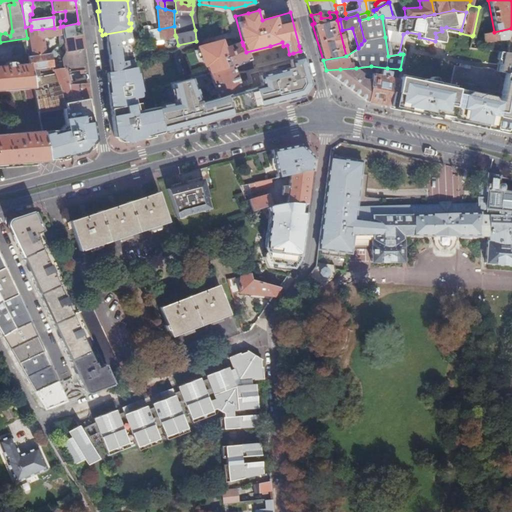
[(63,34),(59,35),(60,45),(64,41),(65,40),(65,37),(80,35),(78,23),(63,26),(63,32),(63,34)]
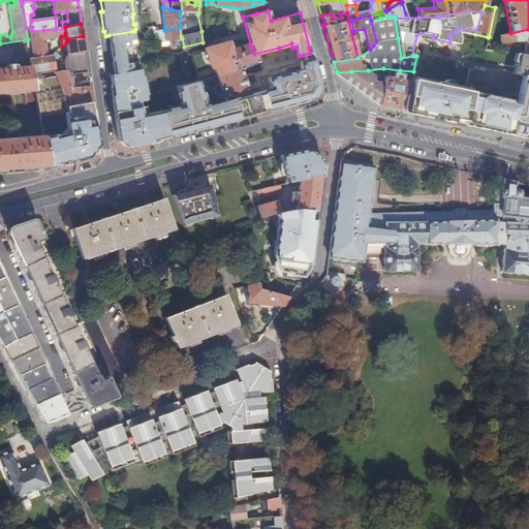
[(32,31),(31,31),(34,58),(47,56),(45,39),(61,36),(65,35),(65,33),(65,27),(62,28),(56,29),(43,30),(32,31)]
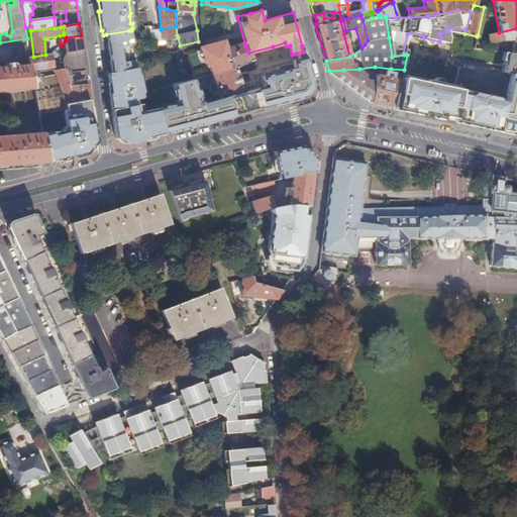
[(176,26),(161,29),(163,40),(178,37),(177,35),(176,26)]
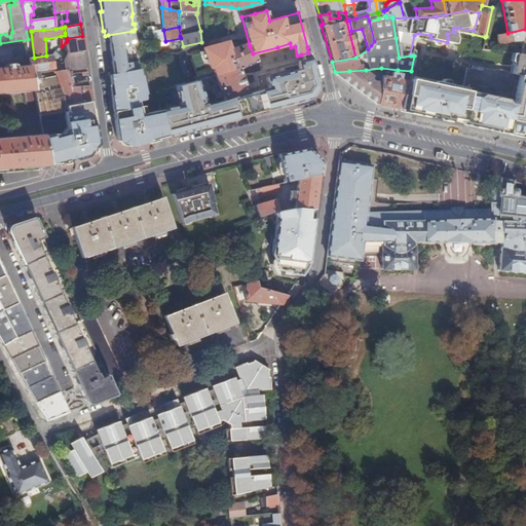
[(496,42),(521,39),(521,52),(525,52),(525,29),(508,33),(495,35),(496,42)]
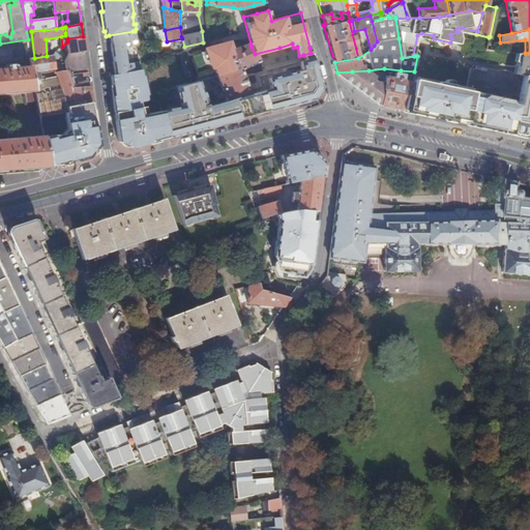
[(133,31),(109,35),(115,75),(125,72),(140,69),(136,48),(133,31)]
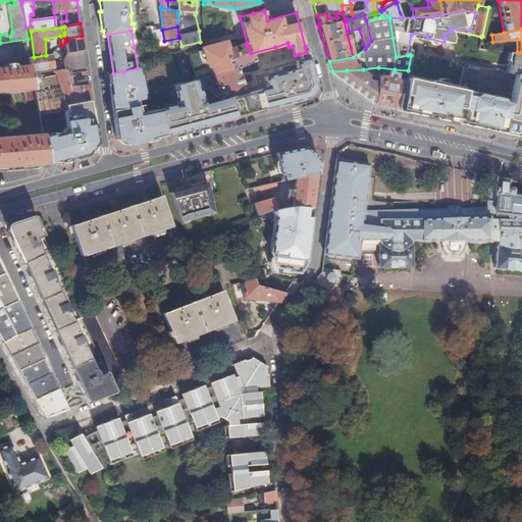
[(54,70),(54,71),(65,70),(85,67),(82,51),(84,50),(82,36),(66,38),(66,41),(65,42),(66,47),(67,53),(63,61),(64,62),(53,64),(54,70)]
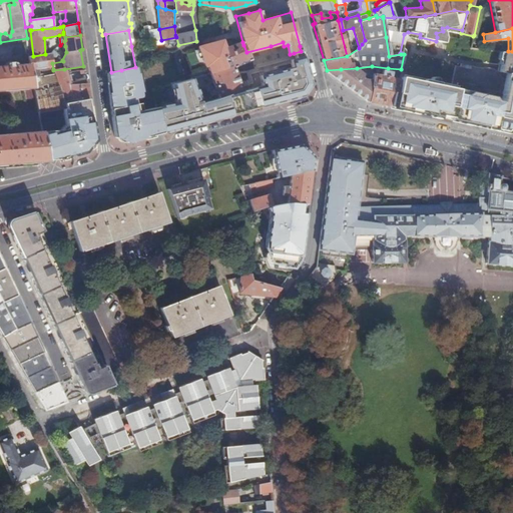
[(0,90),(34,87),(33,78),(31,69),(29,57),(27,38),(0,42),(0,90)]
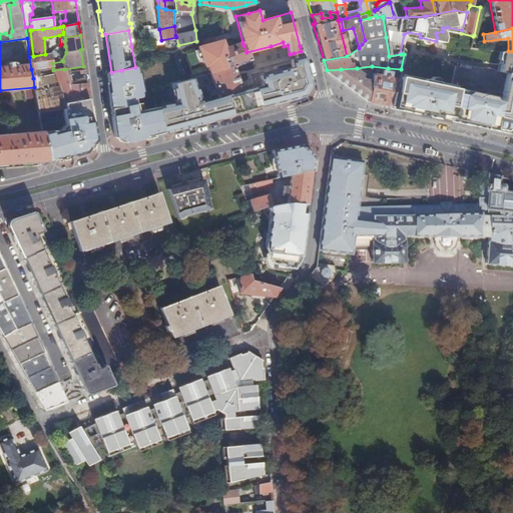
[(222,40),(199,47),(206,66),(208,65),(211,73),(220,71),(232,66),(225,48),(222,40)]
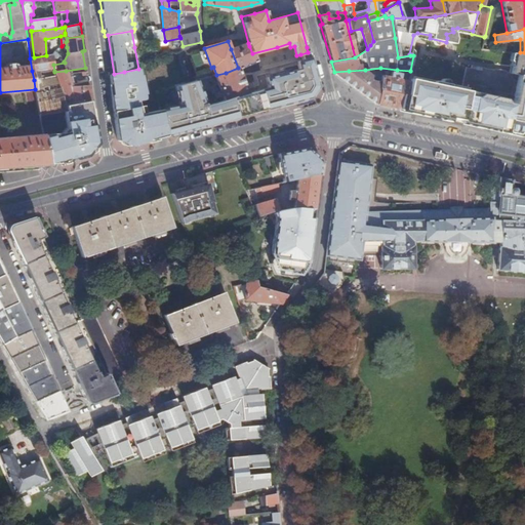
[(239,69),(256,61),(252,53),(249,46),(248,43),(240,46),(242,51),(238,52),(237,47),(231,49),(238,68),(226,73),(216,75),(225,99),(235,96),(235,97),(248,93),(248,92),(239,69)]
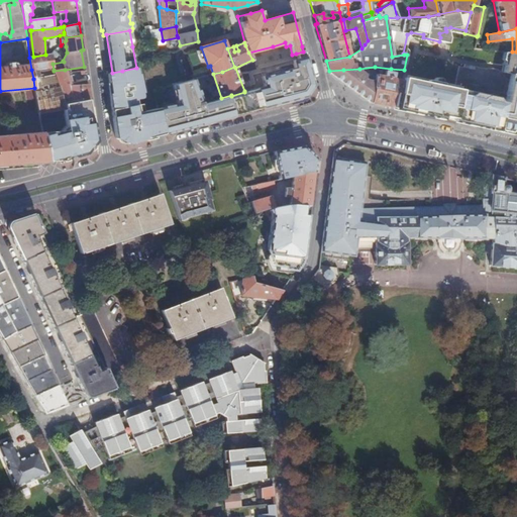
[(176,105),(158,108),(161,116),(161,117),(165,133),(165,134),(178,130),(226,117),(271,105),(285,101),(304,96),(312,84),(308,72),(306,62),(305,60),(303,52),(296,54),(297,59),(292,60),(294,68),(262,77),(264,86),(252,89),(244,92),(231,96),(231,95),(221,98),(215,100),(214,98),(201,102),(193,80),(189,81),(188,81),(178,84),(174,85),(173,85),(179,106),(177,106),(176,105)]
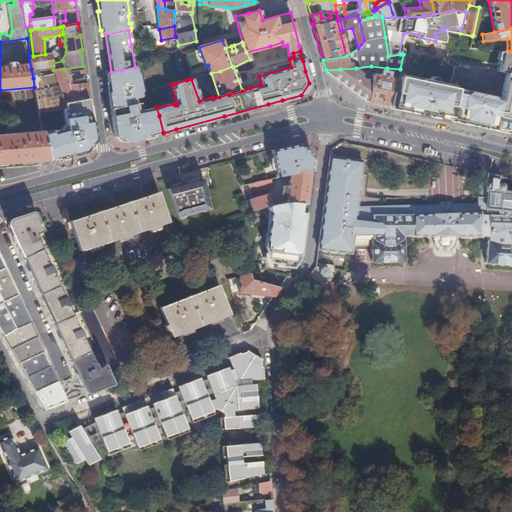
[(395,91),(391,90),(388,105),(388,106),(396,108),(414,111),(417,112),(425,113),(438,116),(438,115),(469,121),(469,119),(477,120),(476,125),(493,128),(493,125),(510,129),(511,126),(511,51),(507,51),(502,51),(499,64),(503,64),(501,71),(498,71),(497,70),(497,71),(491,68),(487,67),(483,67),(479,67),(459,63),(459,66),(454,65),(449,87),(436,84),(437,81),(420,78),(420,81),(398,76),(398,78),(395,91)]
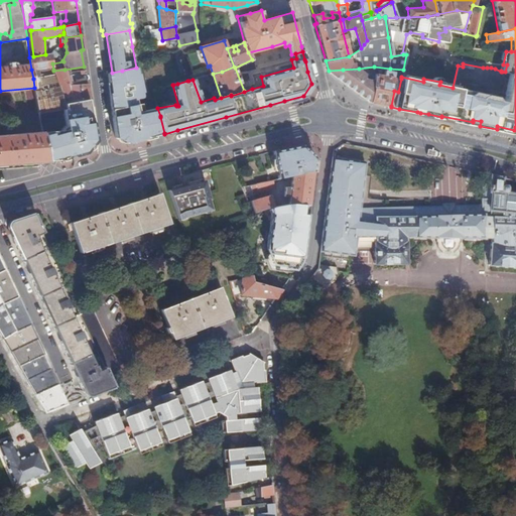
[(33,56),(29,57),(31,70),(36,70),(49,67),(50,71),(53,70),(52,63),(52,59),(51,53),(45,54),(33,56)]
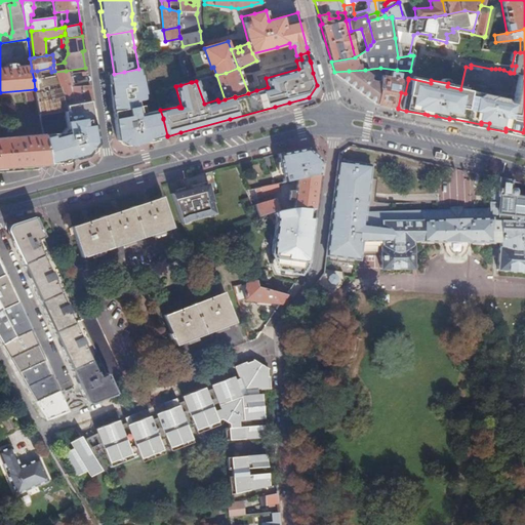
[(334,73),(336,75),(377,104),(380,74),(380,68),(365,70),(349,71),(334,72),(334,73)]
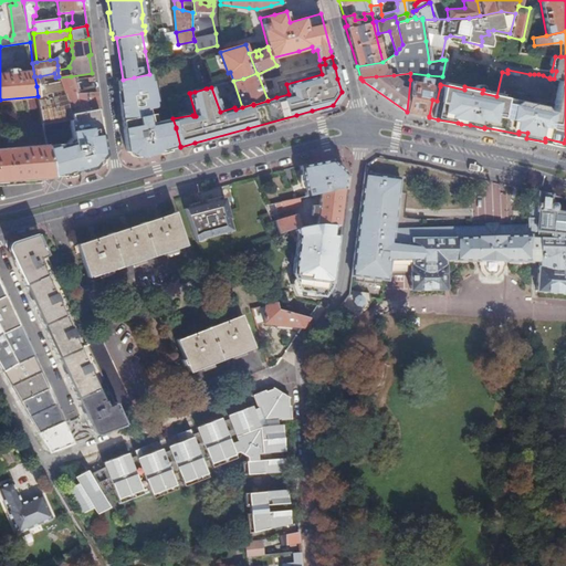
[(428,75),(410,73),(410,80),(427,83),(428,77),(428,75)]
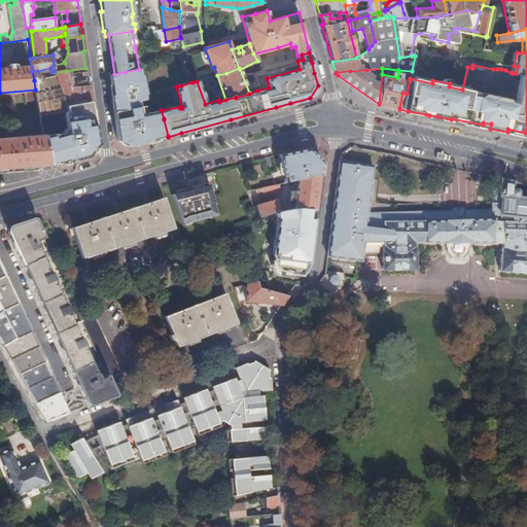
[(125,72),(114,74),(110,74),(113,95),(111,96),(112,101),(117,135),(118,140),(131,146),(139,144),(147,142),(149,142),(148,141),(168,136),(164,119),(164,118),(161,110),(141,114),(138,102),(143,101),(144,101),(144,100),(144,99),(144,96),(145,95),(142,76),(140,76),(139,69),(125,72)]
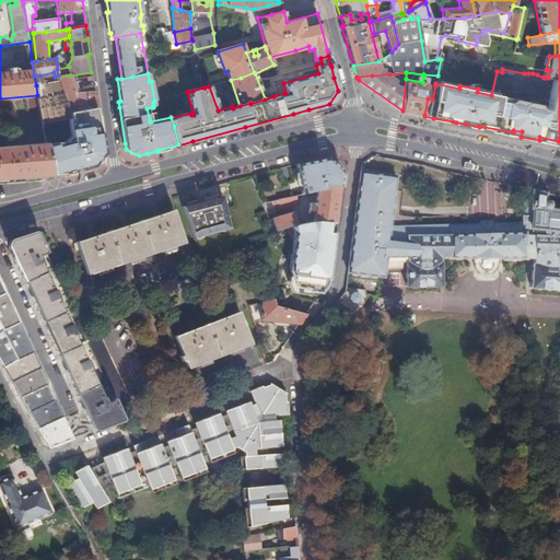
[(93,77),(76,78),(76,85),(93,84),(93,77)]
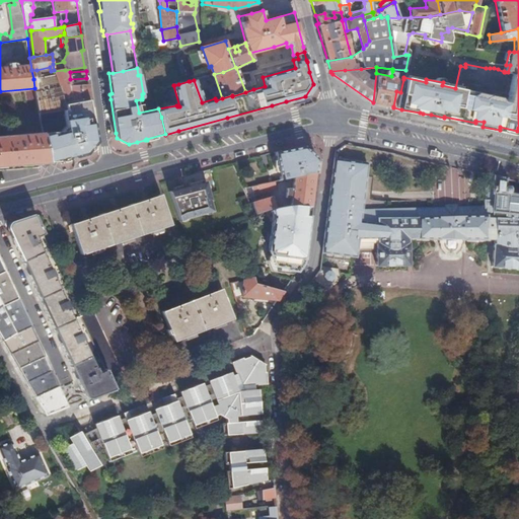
[(391,76),(376,73),(373,102),(393,106),(396,91),(400,92),(403,79),(394,77),(396,72),(392,71),(391,76)]
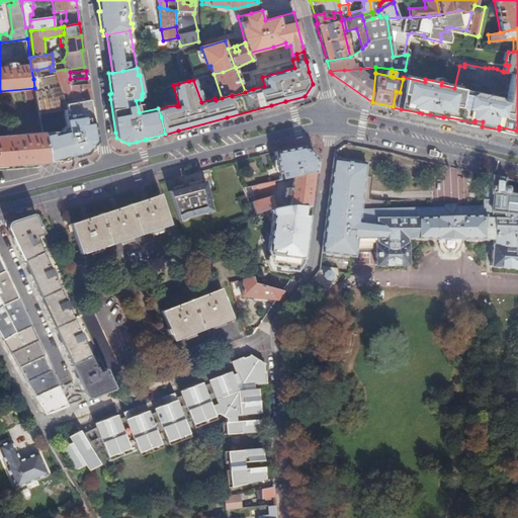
[(56,75),(62,99),(63,99),(72,96),(73,100),(73,101),(90,99),(88,86),(79,86),(70,87),(66,73),(55,75),(56,75)]
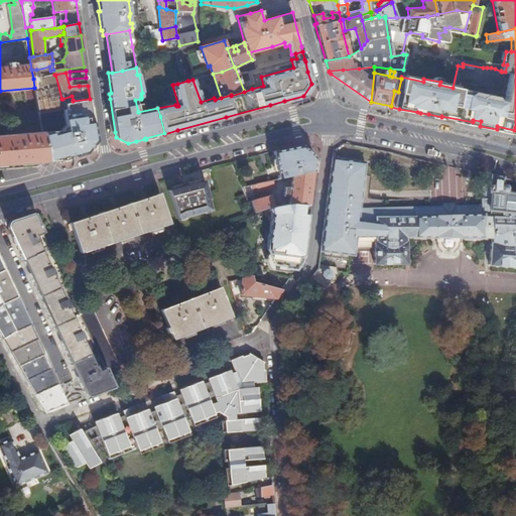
[(34,88),(39,114),(58,109),(58,110),(63,109),(65,109),(63,102),(62,99),(61,99),(55,75),(54,75),(37,79),(33,79),(34,88)]
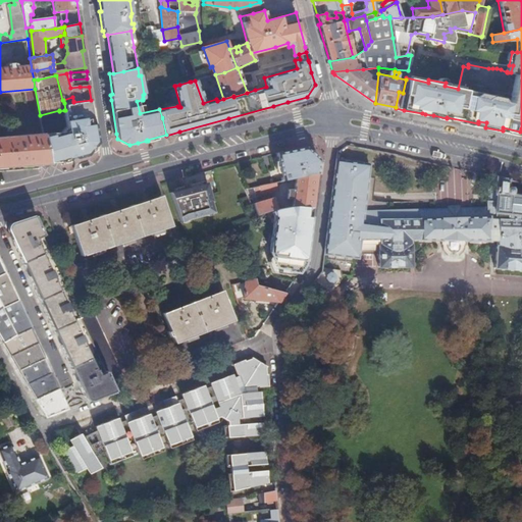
[(60,133),(51,134),(52,135),(44,138),(50,163),(67,159),(67,161),(87,155),(97,143),(93,116),(93,114),(92,105),(91,100),(73,102),(73,101),(64,103),(65,110),(64,110),(67,131),(60,133)]
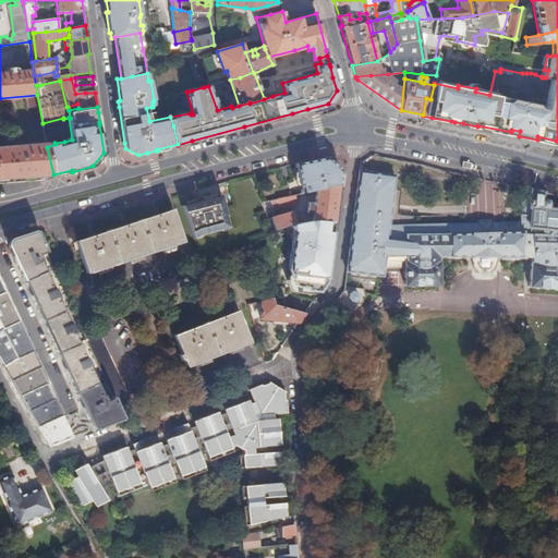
[(47,143),(0,147),(0,183),(41,180),(40,176),(53,174),(47,147),(47,143)]
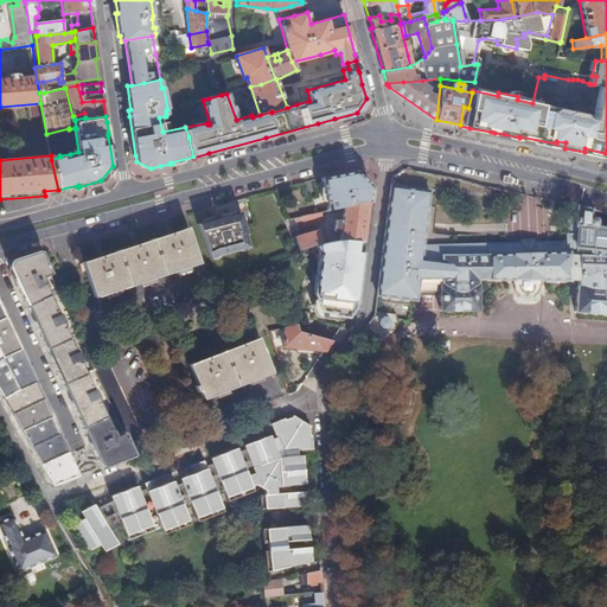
[(338,176),(321,179),(327,211),(344,208),(368,203),(365,196),(369,196),(370,187),(355,172),(353,172),(339,176),(338,176)]
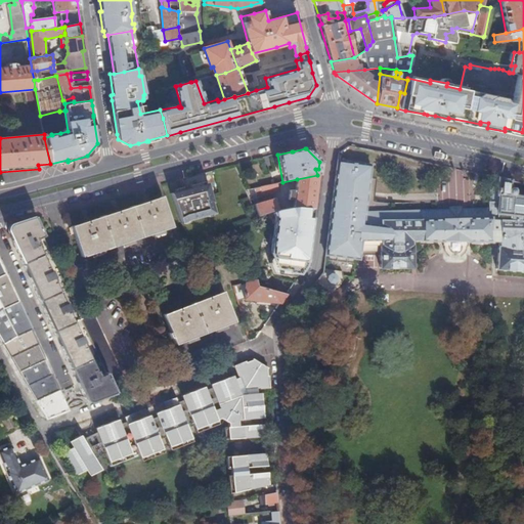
[(375,164),(344,159),(329,255),(333,256),(333,260),(350,263),(357,264),(358,259),(362,260),(363,252),(367,252),(367,254),(377,254),(378,251),(382,251),(382,267),(415,268),(415,247),(413,247),(413,242),(424,242),(425,242),(445,243),(445,242),(470,242),(470,243),(494,244),(503,243),(503,222),(499,221),(501,195),(500,195),(501,179),(492,176),(492,203),(490,203),(491,209),(464,209),(464,207),(457,207),(450,207),(449,209),(367,211),(375,164)]
